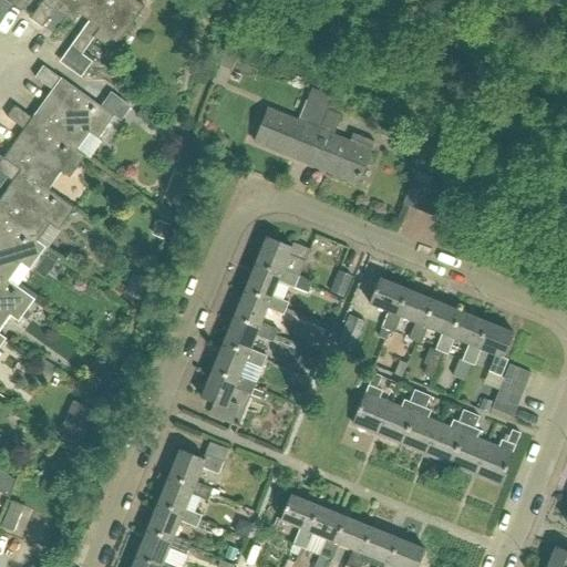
[(3,0),(20,11),(28,0),(3,0)]
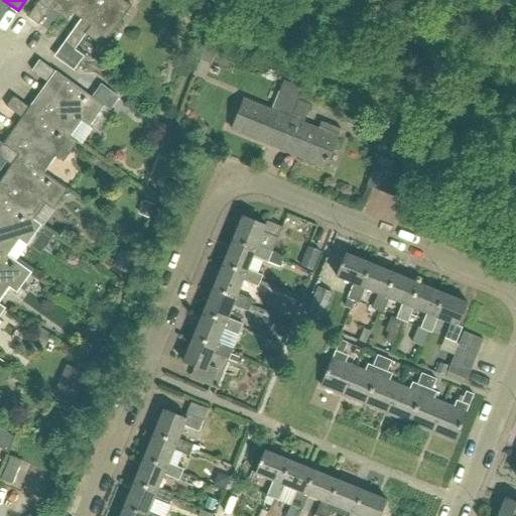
[(39,0),(27,17),(24,21),(34,28),(37,24),(49,8),(67,20),(76,9),(74,8),(80,0),(39,0)]
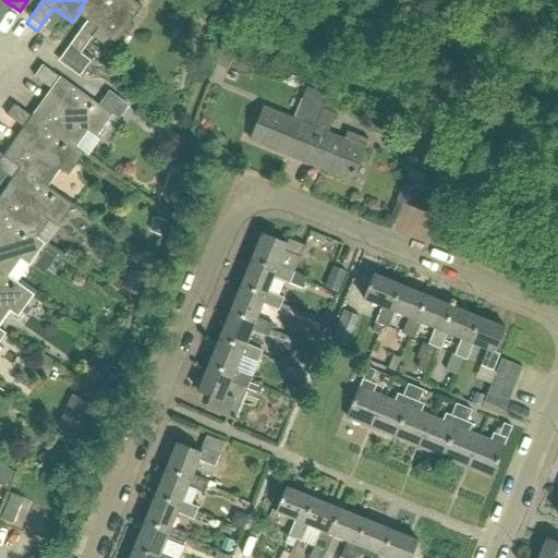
[(82,10),(91,16),(69,46),(80,53),(93,37),(111,50),(137,13),(119,0),(86,0),(80,9),(82,10)]
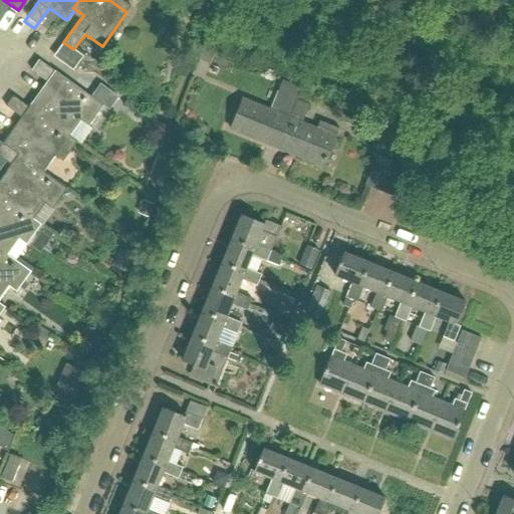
[(62,131),(74,115),(88,125),(103,105),(55,70),(54,71),(47,65),(39,60),(38,60),(31,70),(47,81),(29,106),(62,132),(62,131)]
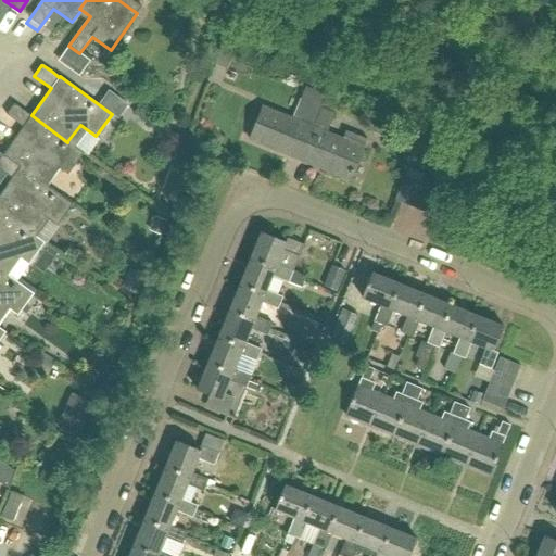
[(109,91),(99,104),(112,114),(118,118),(127,105),(109,91)]
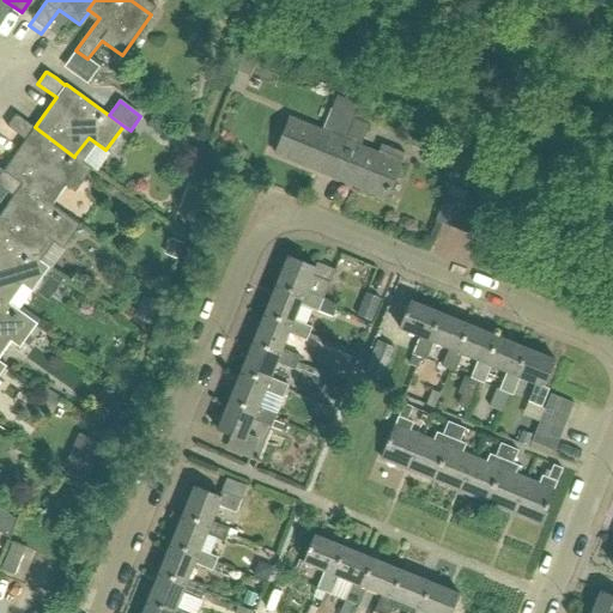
[(74,157),(35,127),(16,114),(6,126),(25,139),(4,170),(43,200),(44,199),(58,180),(74,193),(92,169),(74,156),(74,157)]
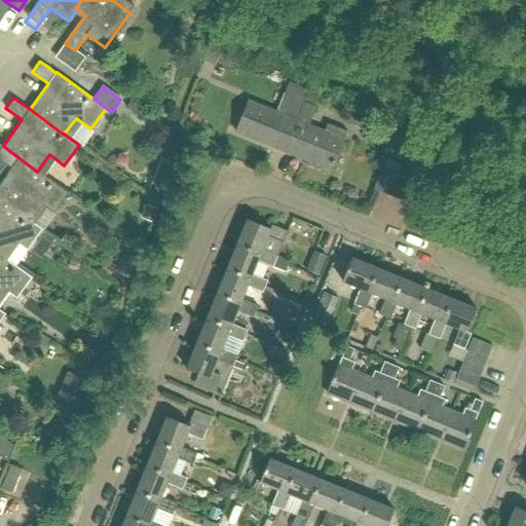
[(285,148),(304,101),(303,101),(296,118),(248,100),(235,130),(273,146),(274,144),(285,148)]
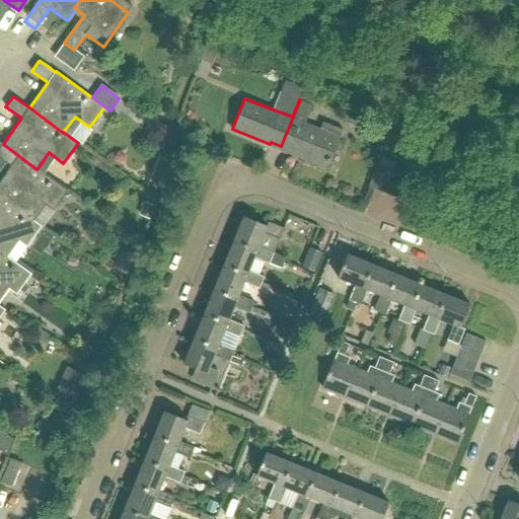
[(300,99),(281,146),(291,150),(290,152),(327,167),(340,137),(344,129),(324,122),(320,130),(305,123),(312,104),(300,99)]
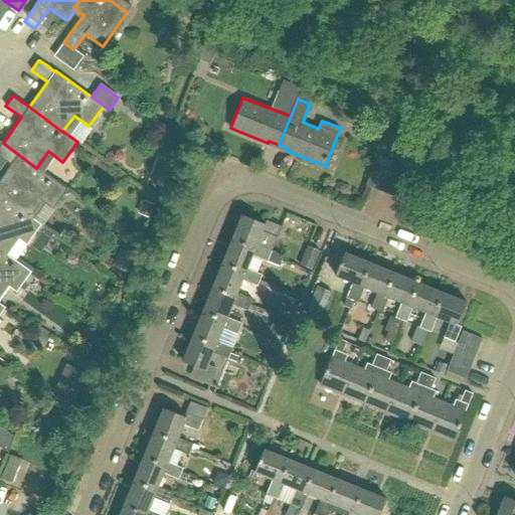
[(37,167),(36,168),(3,143),(2,144),(0,142),(0,169),(6,162),(10,165),(0,179),(0,195),(26,214),(38,198),(52,208),(66,188),(37,167)]
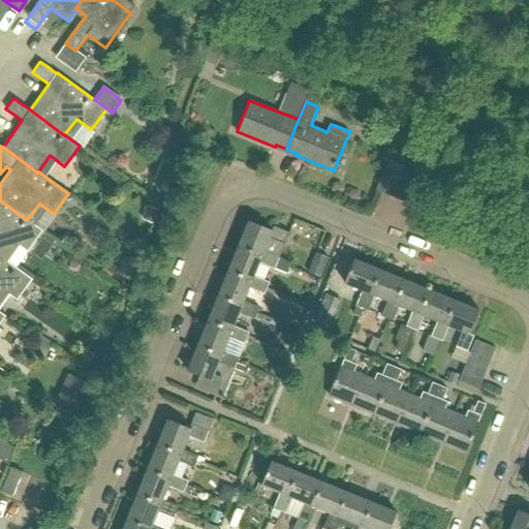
[(392,196),(401,173),(385,166),(376,189),(380,191),(392,196)]
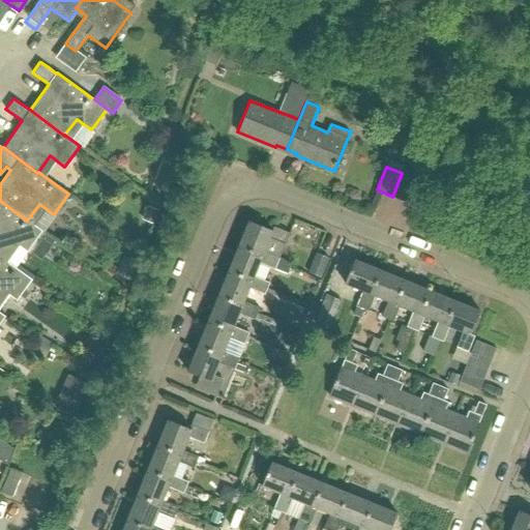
[(404,201),(413,177),(402,173),(392,197),(404,201)]
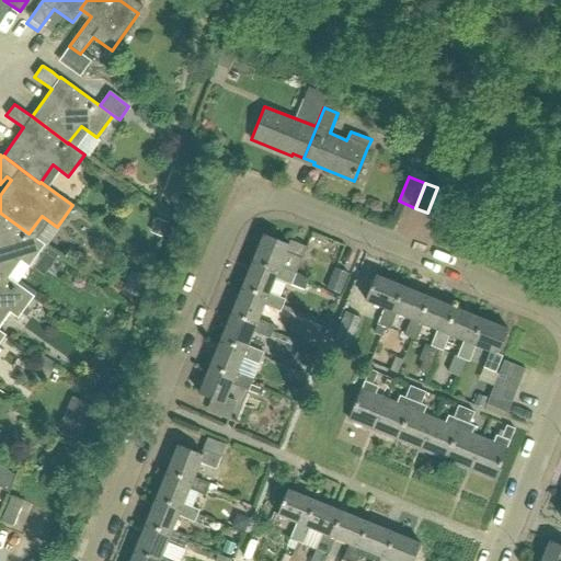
[(438,217),(448,193),(437,187),(427,213),(438,217)]
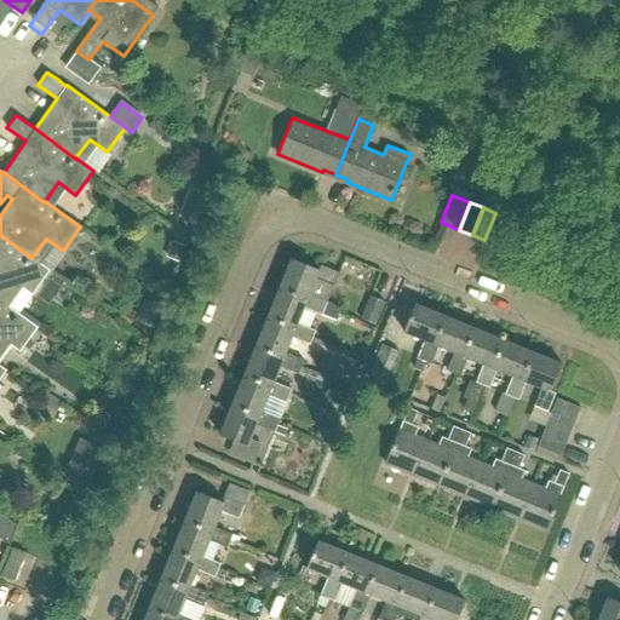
[(495,213),(484,240),(499,246),(510,220),(510,218),(495,213)]
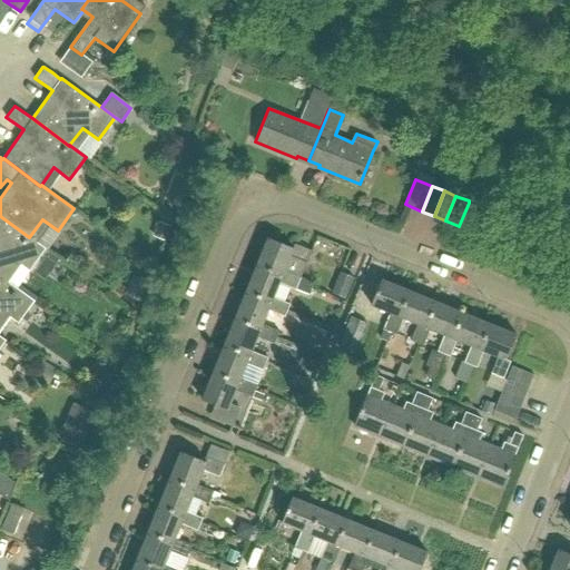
[(0,277),(0,278),(1,276),(13,259),(29,271),(46,248),(29,237),(0,216),(0,277)]
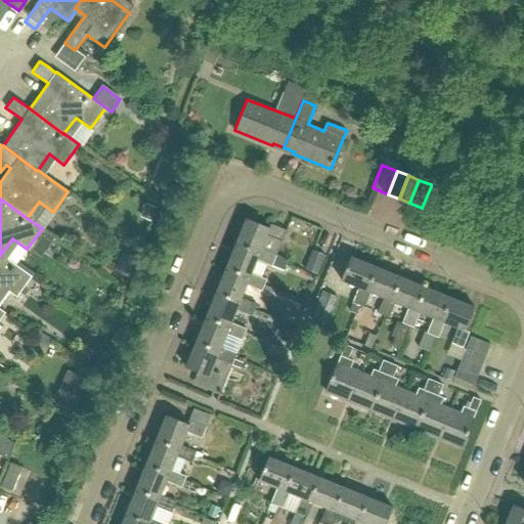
[(259,253),(261,248),(267,234),(281,241),(287,229),(270,223),(269,227),(246,218),(235,243),(259,253)]
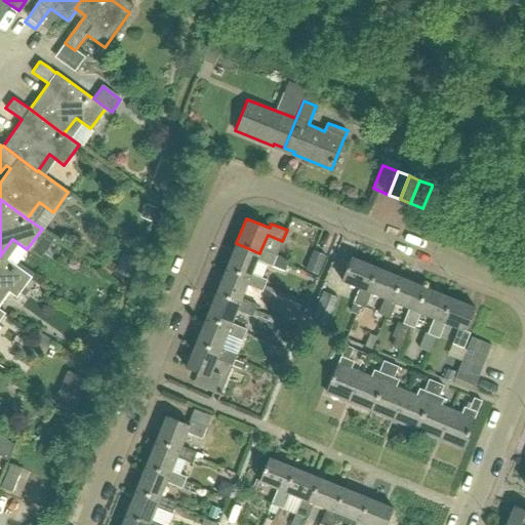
[(277,254),(261,248),(259,253),(236,243),(226,268),(250,278),(252,274),(257,259),(273,266),(285,271),(289,259),(277,254)]
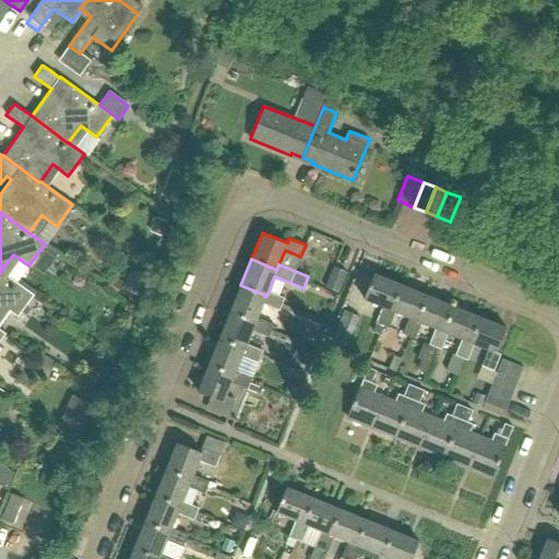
[(339,294),(347,274),(334,269),(333,268),(324,288),(339,294)]
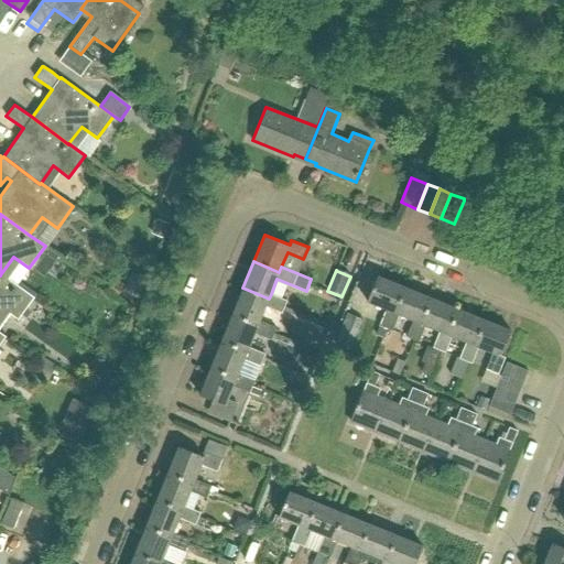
[(138,297),(147,278),(133,272),(125,292),(138,297)]
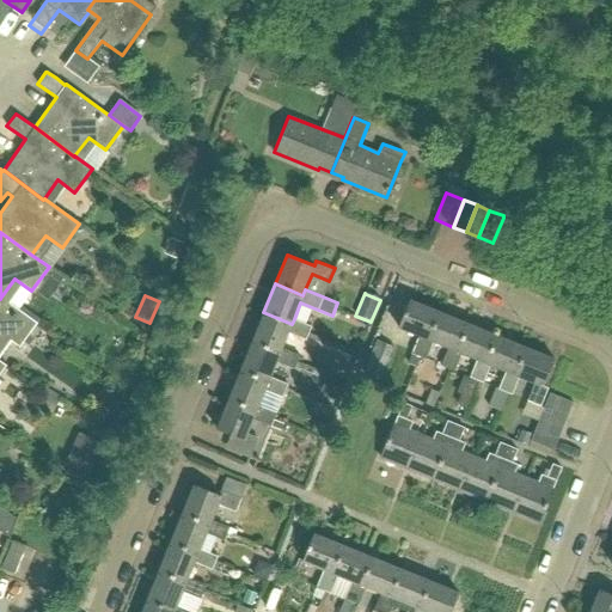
[(37,323),(1,297),(0,299),(0,298),(0,337),(2,335),(19,347),(37,323)]
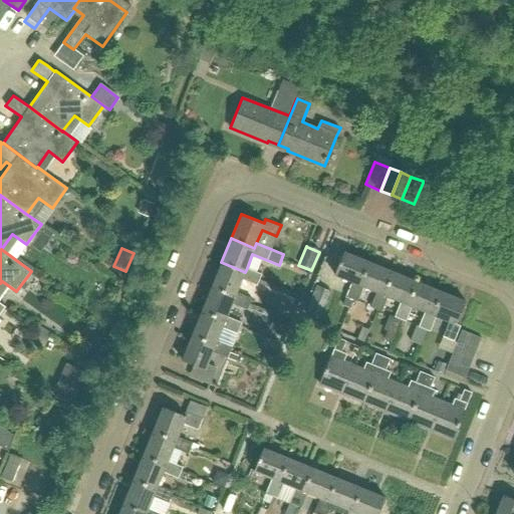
[(358,285),(368,262),(343,252),(333,275),(351,282),(345,297),(342,306),(349,309),(352,301),(356,302),(356,301),(362,287),(358,285)]
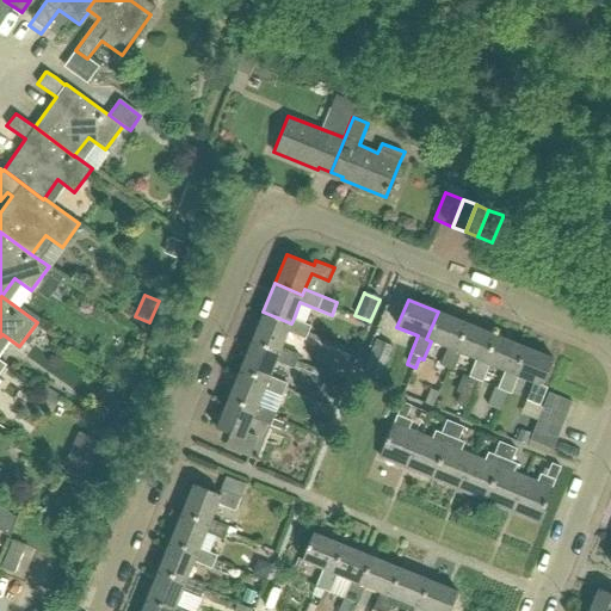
[(310,325),(294,319),(291,323),(263,312),(252,340),(279,352),(282,347),(289,331),(306,338),(310,325)]
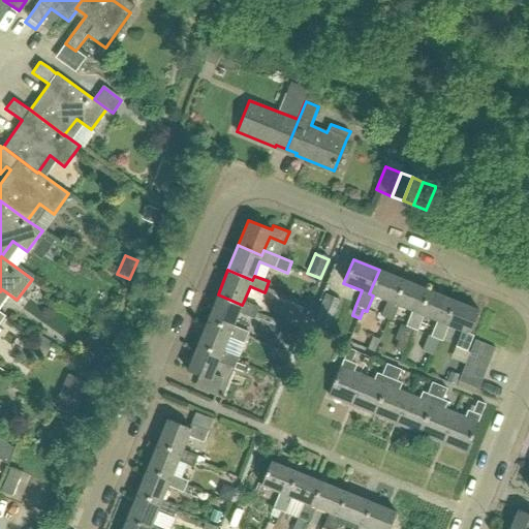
[(394,304),(404,280),(379,270),(369,293),(373,296),(386,301),(380,316),(392,320),(398,305),(394,304)]
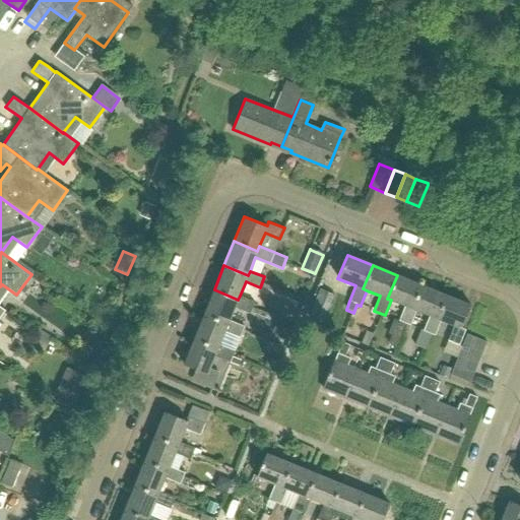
[(411,308),(421,284),(397,275),(387,299),(391,300),(404,306),(399,320),(392,337),(400,341),(406,325),(409,326),(410,325),(415,310),(411,308)]
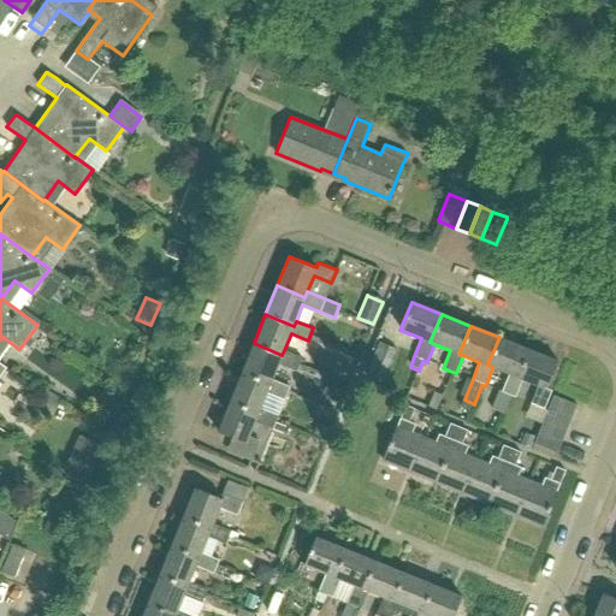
[(516,377),(528,349),(499,337),(487,365),(492,367),(509,373),(502,391),(501,392),(498,391),(491,410),(503,415),(510,397),(514,398),(515,396),(522,379),(516,377)]
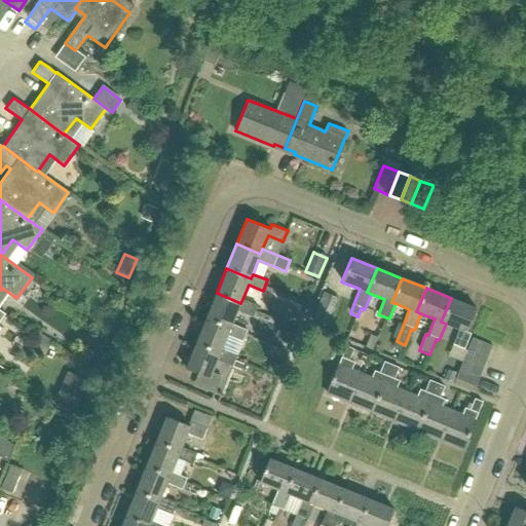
[(329,327),(340,299),(324,292),(312,321),(329,327)]
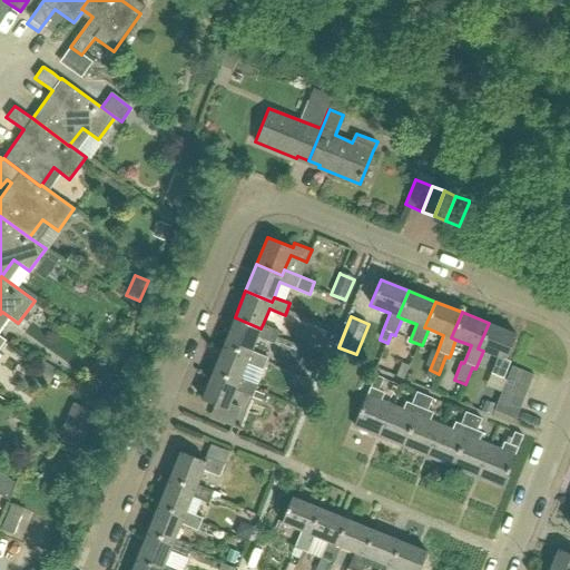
[(278,330),(263,324),(261,328),(235,317),(224,344),(251,355),(253,350),(258,335),(274,342),(278,330)]
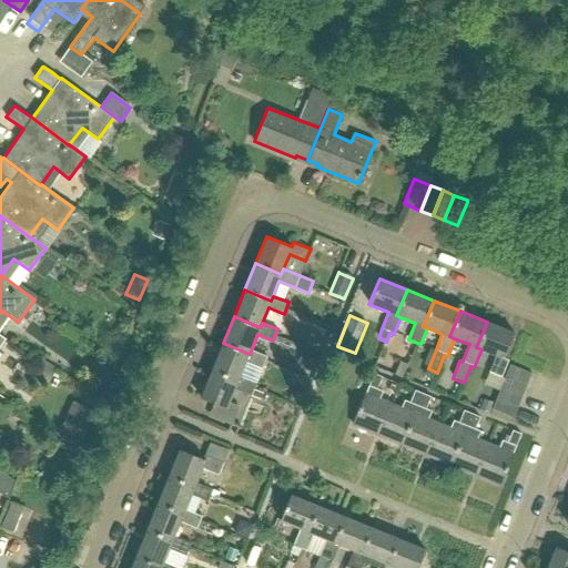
[(476,347),(482,350),(496,355),(489,372),(501,376),(507,363),(508,359),(504,358),(514,333),(487,322),(476,347)]
